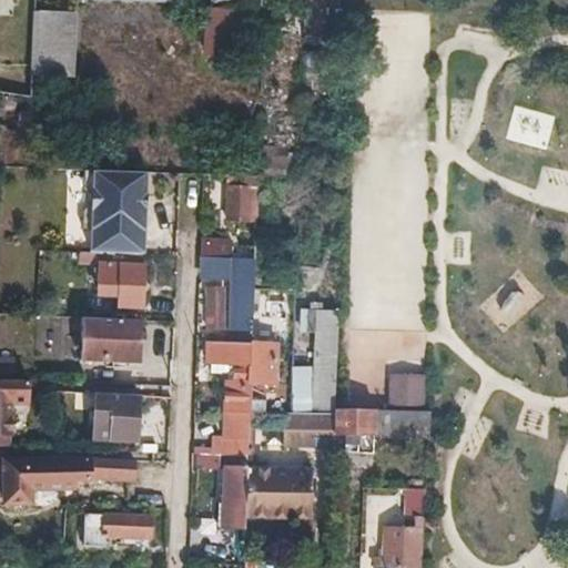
[(34,0),(31,94),(53,95),(57,0),(34,0)]
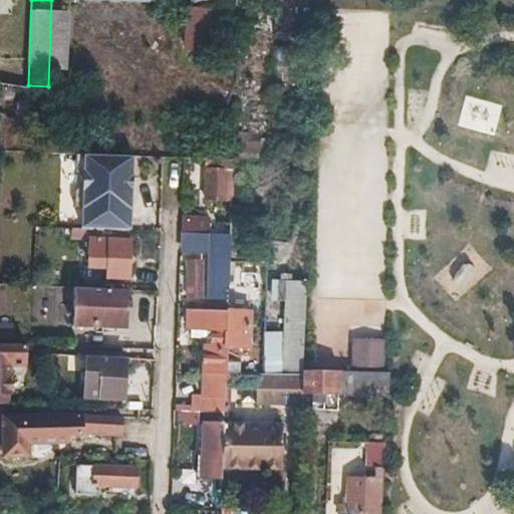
[(264,0),(265,11),(274,11),(274,0),(264,0)]
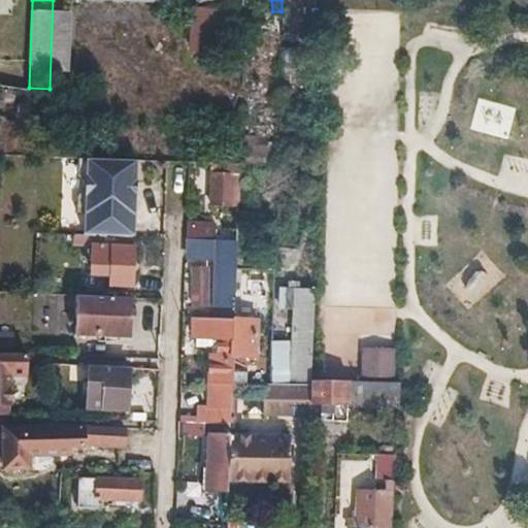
[(282,0),(282,11),(282,27),(300,28),(300,0),(282,0)]
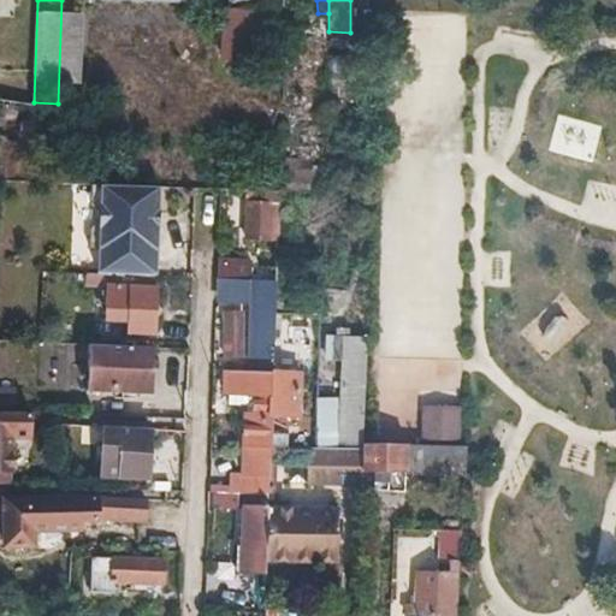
[(225,58),(267,59),(268,7),(226,5),(225,58)]
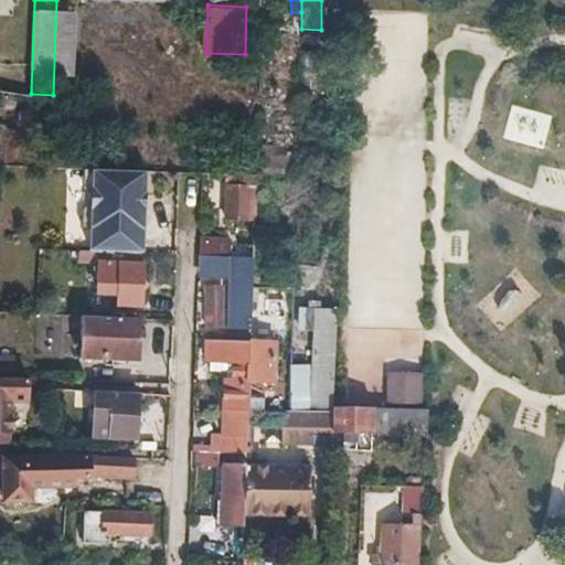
[(299,29),(301,29),(301,12),(291,12),(267,11),(267,28),(299,29)]
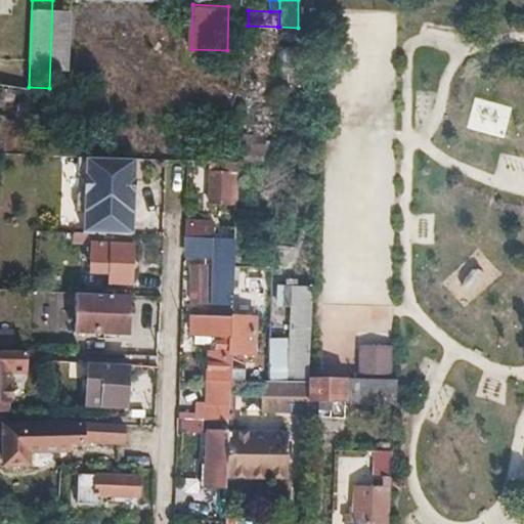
[(273,133),(277,27),(248,26),(244,127),(244,131),(273,133)]
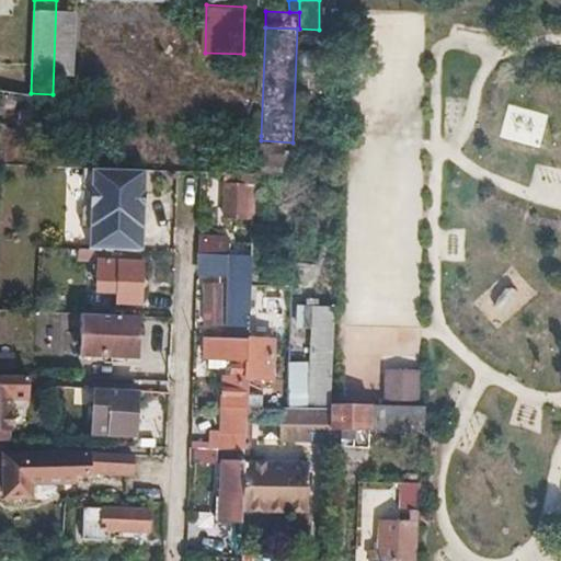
[(0,162),(27,164),(31,93),(0,91),(0,162)]
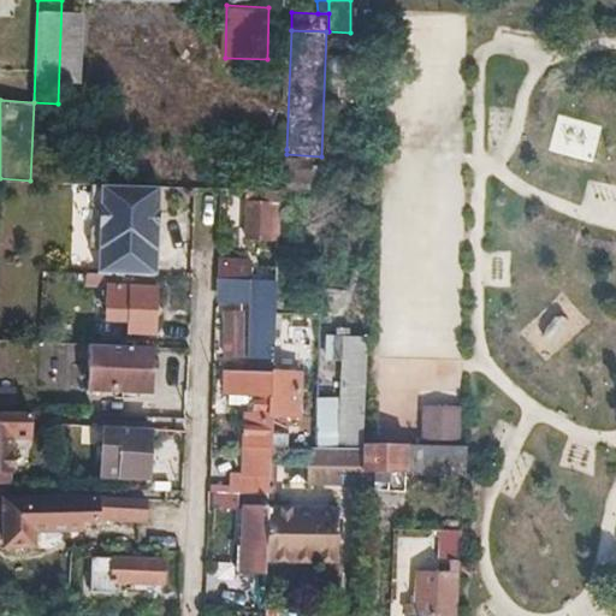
[(286,154),(285,207),(284,243),(294,242),(294,223),(319,223),(321,157),(286,154)]
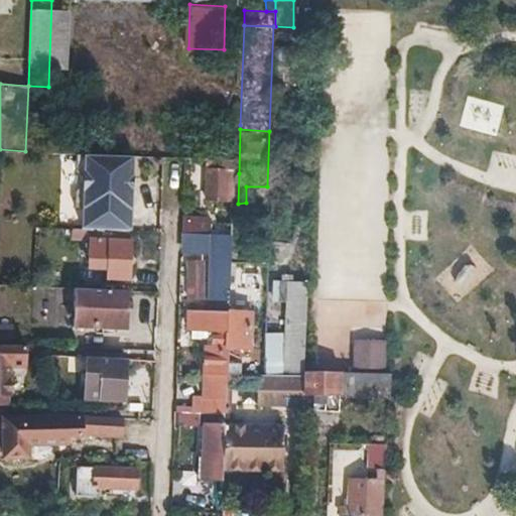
[(84,153),(76,153),(76,169),(83,174),(83,185),(75,189),(74,206),(82,207),(81,229),(86,229),(92,229),(111,230),(114,230),(122,230),(129,231),(132,155),(87,153),(84,153)]
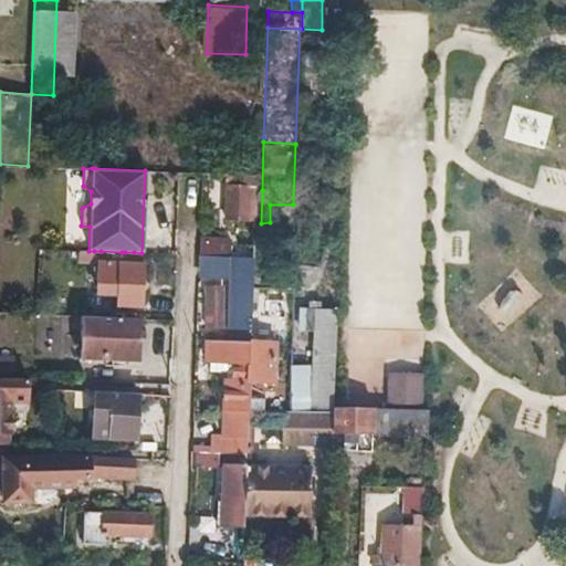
[(251,175),(232,174),(232,185),(226,185),(224,218),(249,219),(251,175)]
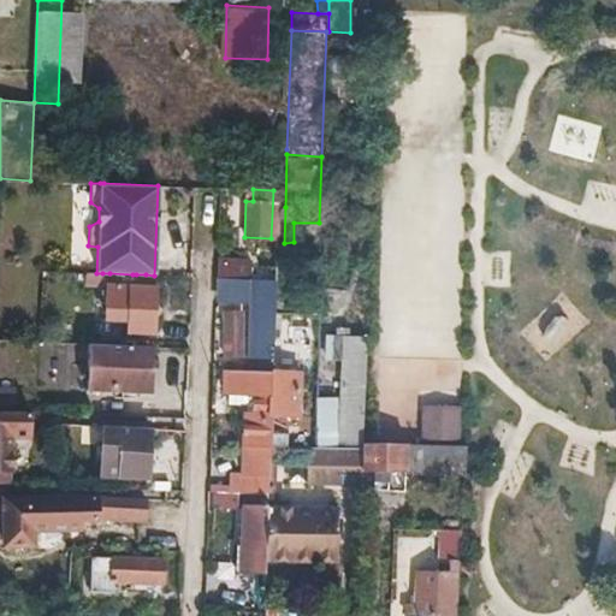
[(214,272),(214,279),(220,279),(276,282),(277,261),(250,260),(250,254),(215,254),(214,272)]
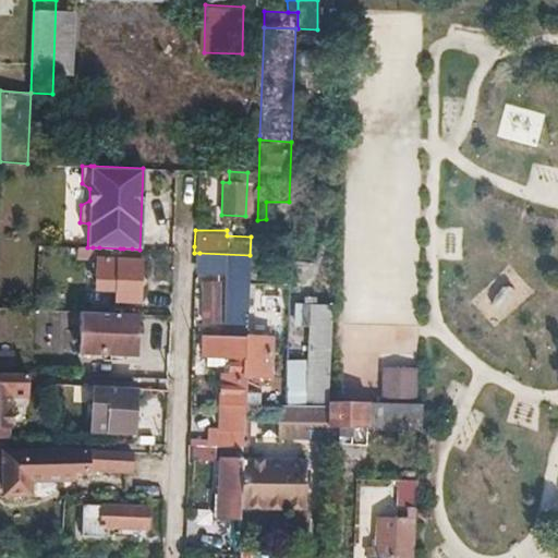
[(87,247),(73,246),(73,257),(93,258),(93,247),(87,247)]
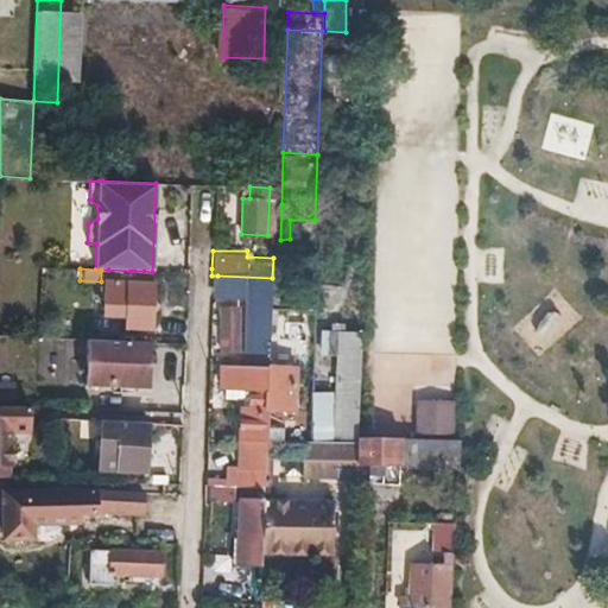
[(108,270),(101,270),(101,282),(131,283),(131,271),(108,270)]
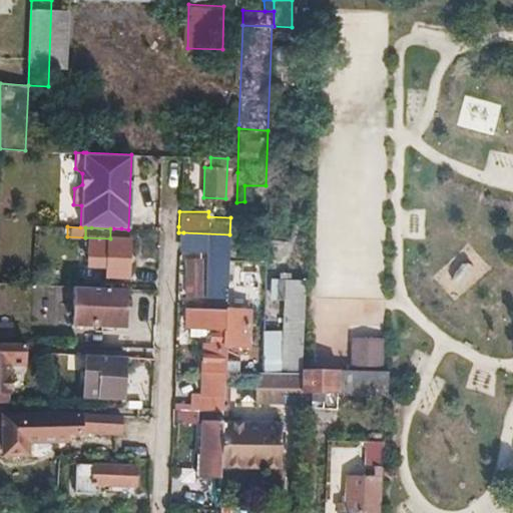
[(110,238),(85,237),(84,259),(104,260),(104,278),(125,279),(127,239),(121,238),(121,228),(113,228),(110,228),(110,238)]
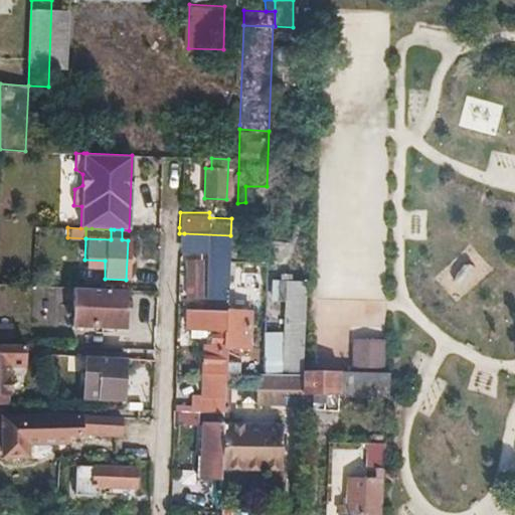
[(230,235),(184,233),(184,247),(209,248),(207,282),(202,282),(202,260),(187,260),(186,296),(201,296),(201,287),(207,287),(207,297),(227,297),(228,287),(229,260),(230,235)]
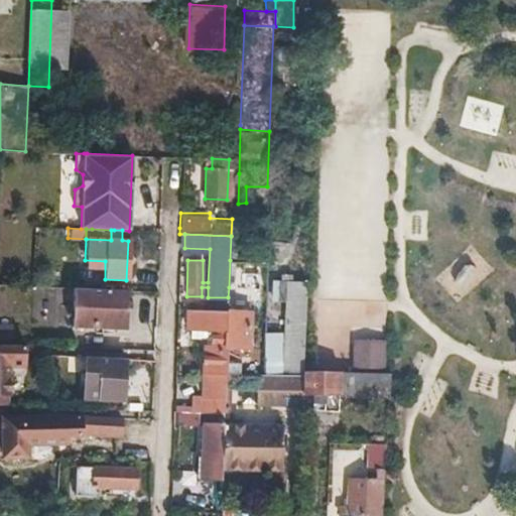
[(463,298),(493,268),(470,245),(439,275),(463,298)]
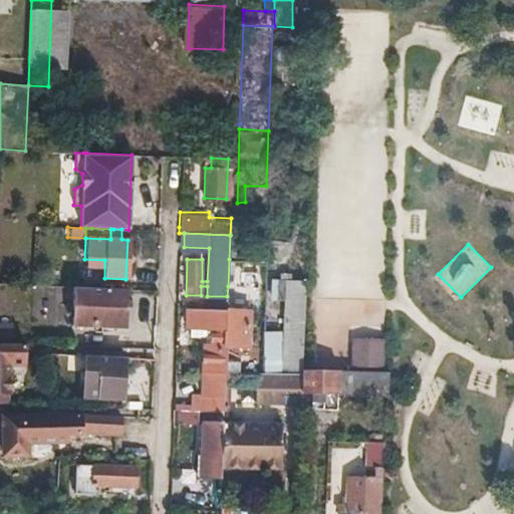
[(301,364),(304,278),(272,277),(272,290),(285,291),(283,363),(301,364)]
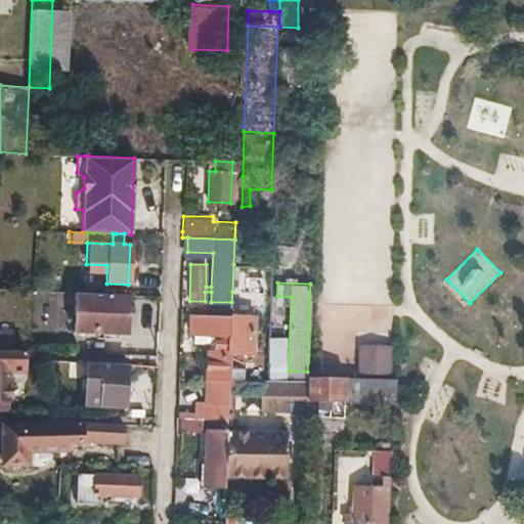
[(127,295),(70,293),(69,332),(126,334),(127,295)]
